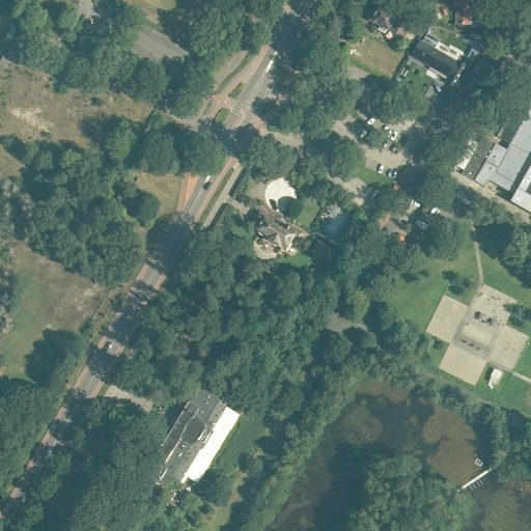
[(474,0),(453,0),(454,6),(456,6),(456,25),(459,25),(459,31),(476,31),(476,22),(471,22),(471,4),(475,4),(474,0)]
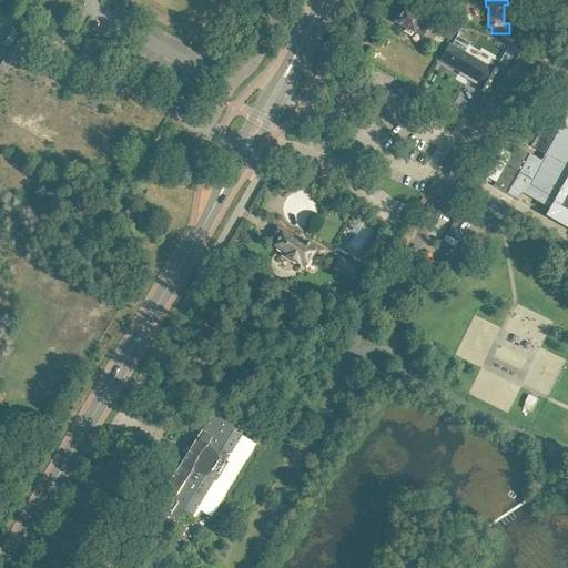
[(249,4),(244,11),(264,23),(269,16),(249,4)]
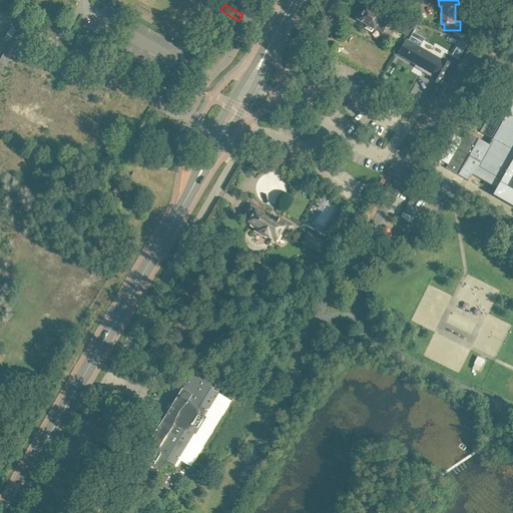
[(382,34),(389,21),(394,23),(396,19),(390,16),(387,20),(365,7),(358,20),(367,25),(366,28),(372,32),(374,29),(382,34)]
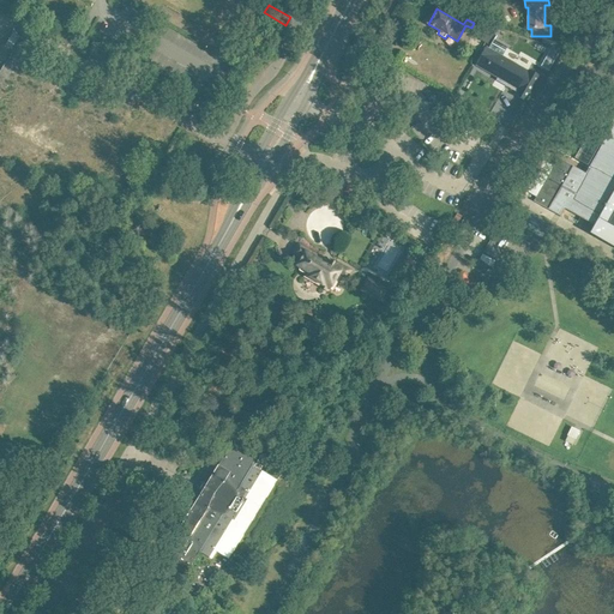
[(62,26),(55,40),(67,47),(76,34),(62,26)]
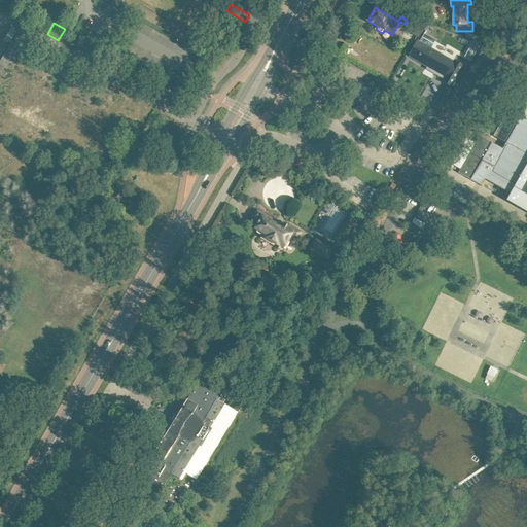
[(419,38),(424,29),(416,24),(411,33),(419,38)]
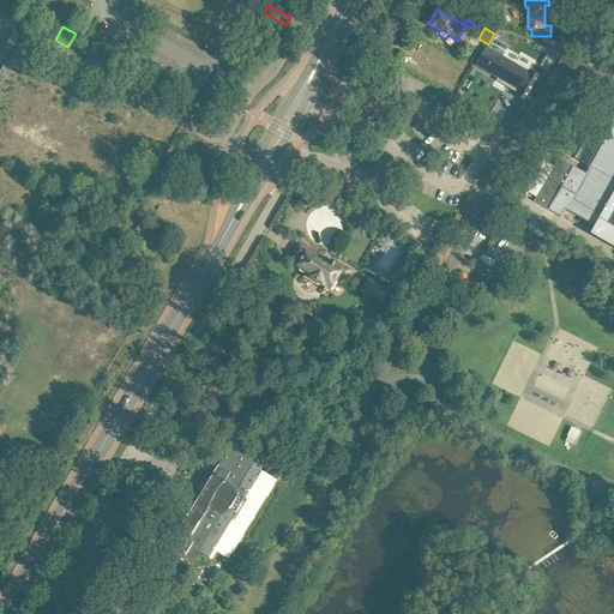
[(529,72),(515,64),(503,56),(507,47),(494,40),(489,49),(487,48),(476,66),(507,83),(505,86),(517,92),(516,96),(525,101),(528,102),(541,78),(529,71),(529,72)]
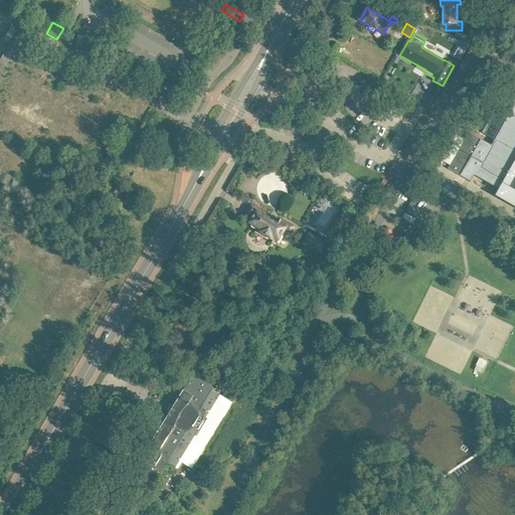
[(467,48),(470,42),(463,39),(460,44),(467,48)]
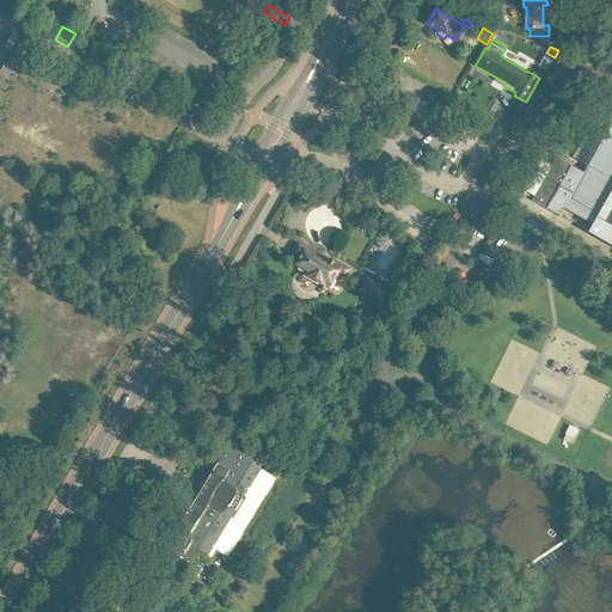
[(611,114),(610,115),(609,116),(606,120),(611,122),(611,123),(585,173),(557,158),(534,197),(532,201),(558,215),(560,216),(563,208),(595,227),(592,233),(611,244),(611,114)]
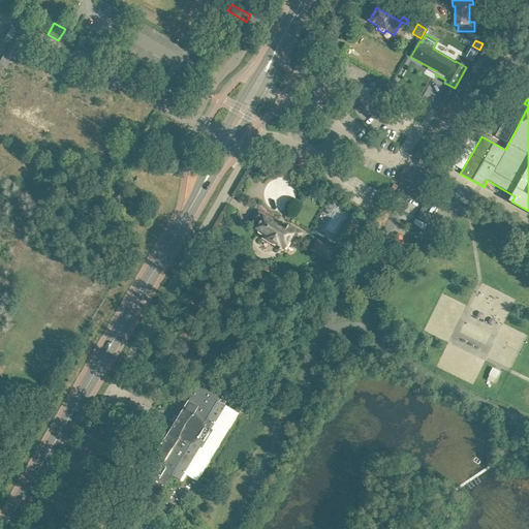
[(299,240),(302,234),(288,225),(286,228),(257,211),(253,219),(259,222),(255,229),(258,230),(258,231),(258,234),(262,236),(261,237),(278,246),(277,248),(282,251),(283,249),(285,250),(292,237),(299,240)]
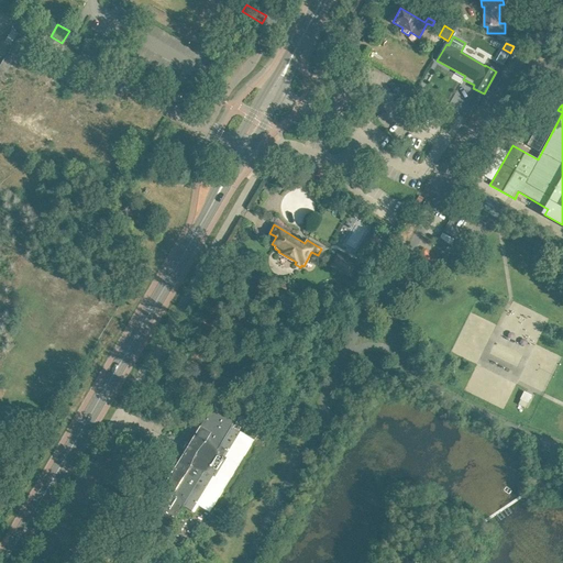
[(375,253),(383,241),(376,236),(368,250),(375,253)]
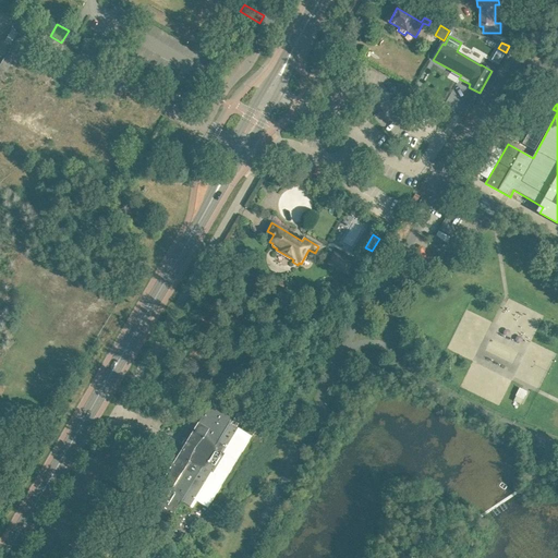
[(328,264),(338,269),(348,275),(354,264),(335,253),(328,264)]
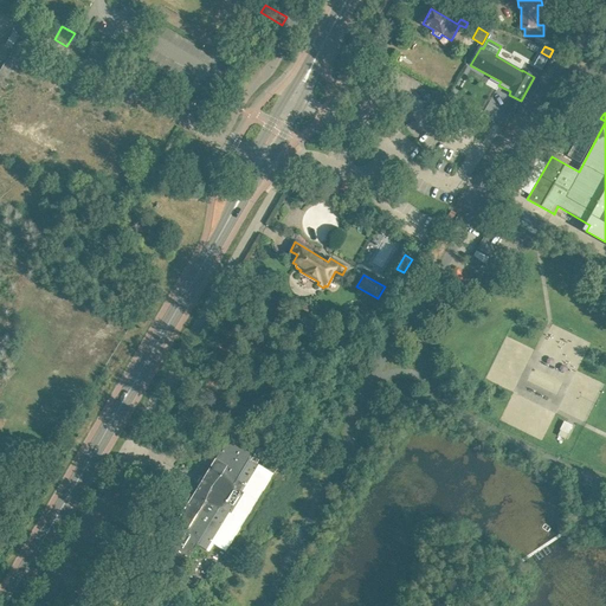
[(225,413),(230,418),(231,419),(245,407),(238,400),(225,413)]
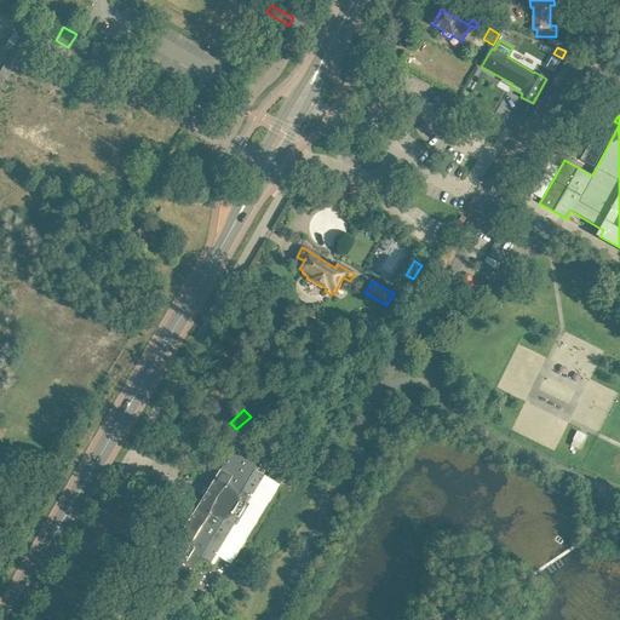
[(254,446),(254,443),(244,437),(240,445),(239,443),(211,489),(210,488),(208,489),(207,489),(205,488),(201,494),(204,495),(204,497),(204,498),(205,499),(168,558),(177,563),(171,573),(187,583),(202,557),(214,564),(219,557),(231,564),(280,486),(264,476),(271,463),(265,459),(257,471),(256,470),(257,468),(263,459),(260,458),(262,455),(256,447),(256,446),(254,446)]
